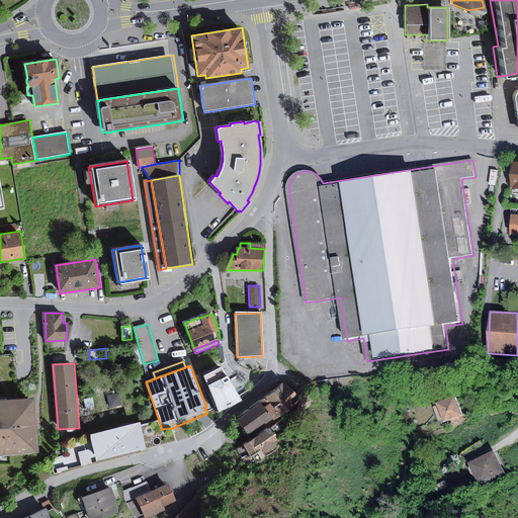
[(285,383),(262,402),(273,418),(275,421),(297,405),(301,408),(308,408),(312,404),(312,400),(309,398),(306,397),(303,399),(285,383)]
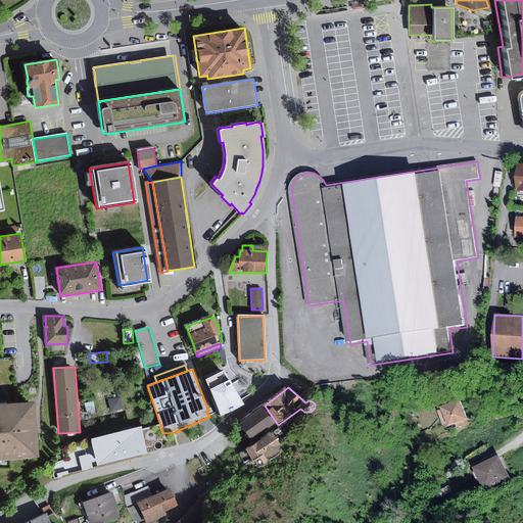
[(122,397),(109,400),(111,412),(124,409),(122,397)]
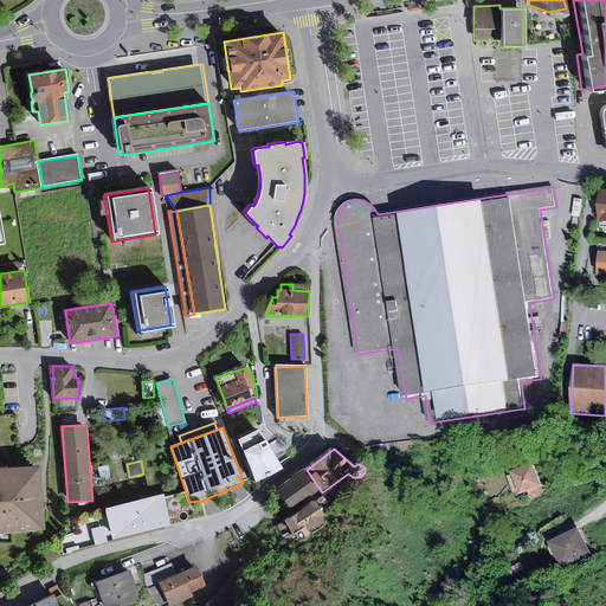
[(542,490),(532,462),(509,470),(517,494),(527,490),(528,495),(542,490)]
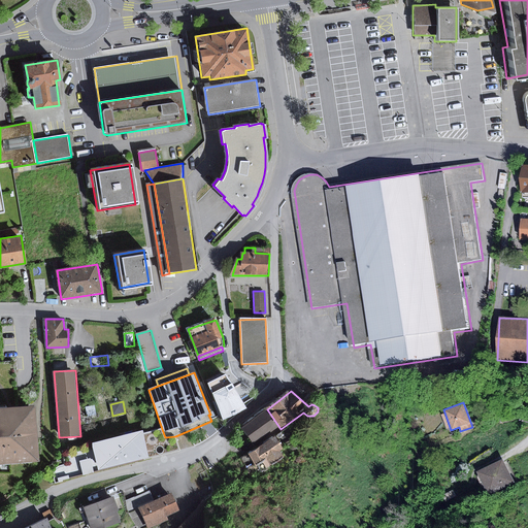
[(36,407),(0,409),(0,465),(40,462),(36,407)]
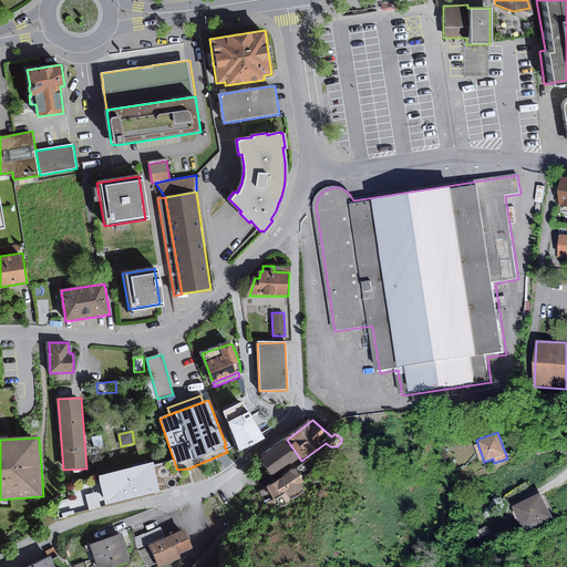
[(287,440),(261,461),(274,476),(299,457),(287,440)]
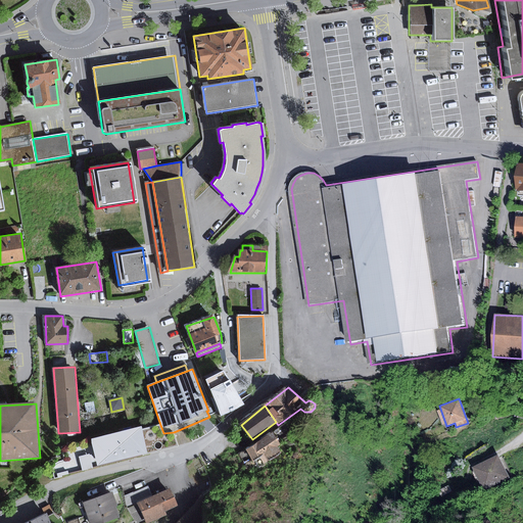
[(295,417),(273,433),(278,441),(300,424),(295,417)]
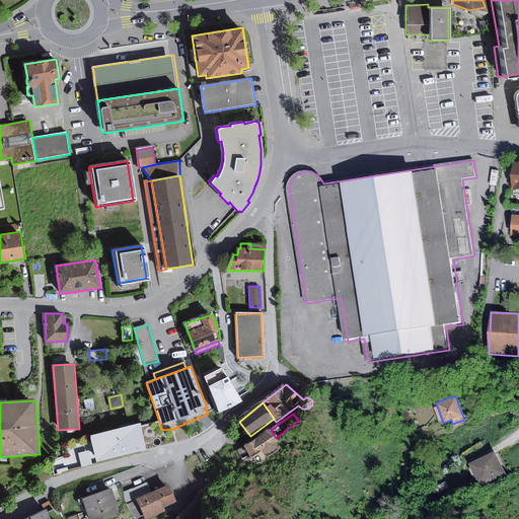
[(159,422),(60,445),(63,458),(51,461),(54,474),(177,443),(172,429),(162,430),(159,422)]
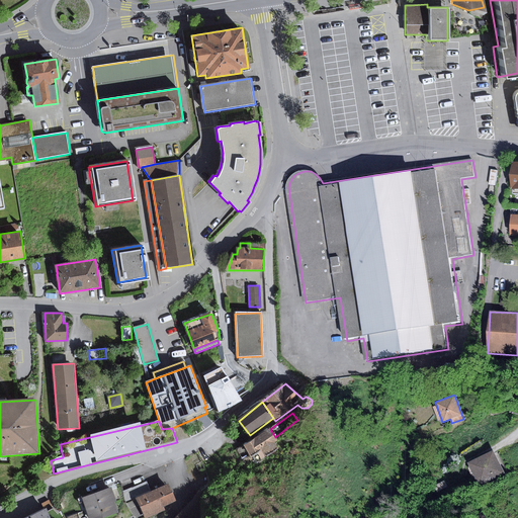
[(270,429),(244,445),(250,456),(244,460),(248,466),(276,449),(272,444),(278,441),(275,437),(270,429)]
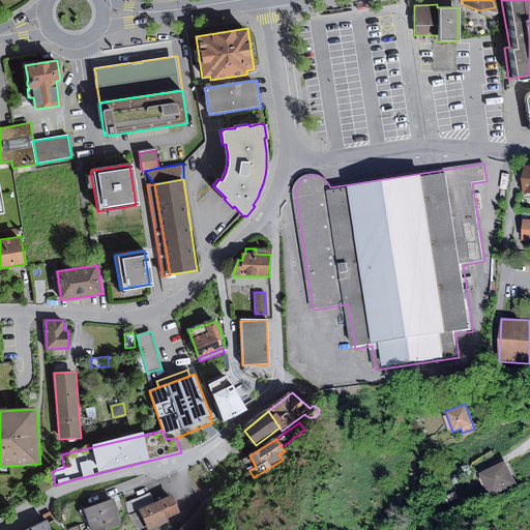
[(517,486),(504,461),(478,474),(491,498),(517,486)]
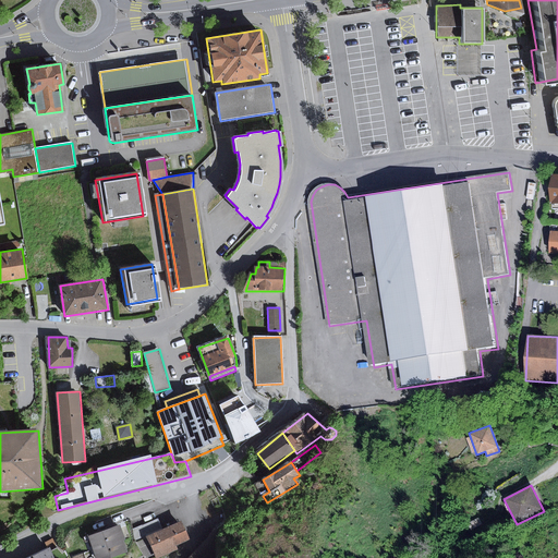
[(147,537),(164,530),(158,519),(134,529),(134,540),(136,543),(147,537)]
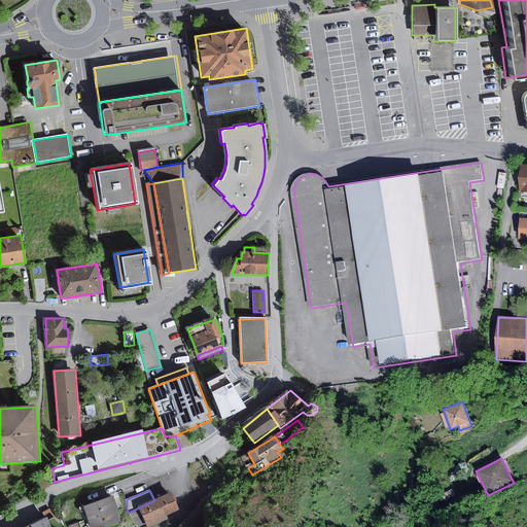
[(454,490),(443,495),(446,501),(456,496),(454,490)]
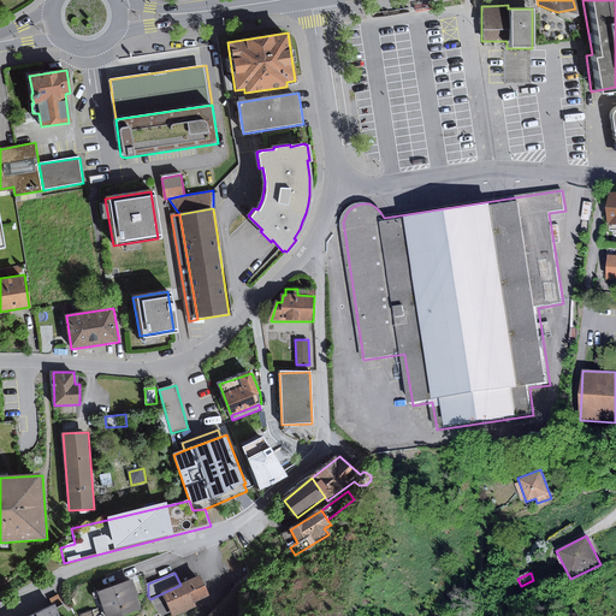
[(181,585),(163,593),(172,615),(177,615),(197,606),(195,603),(209,596),(201,576),(181,585)]
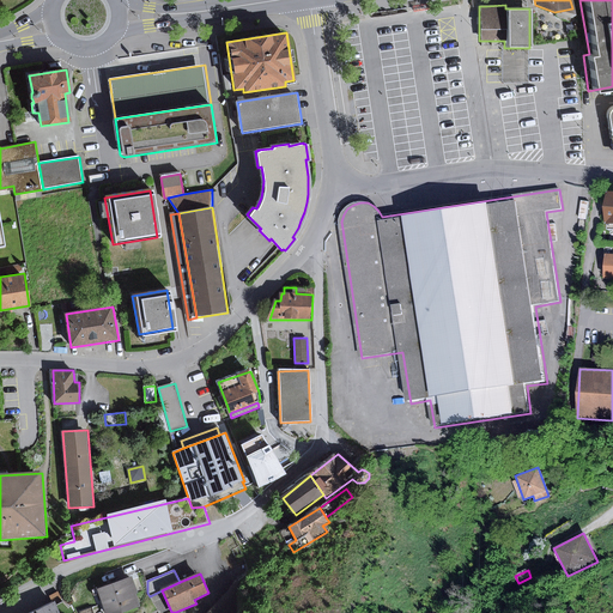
[(133,577),(97,589),(105,612),(121,612),(140,606),(137,594),(139,594),(133,577)]
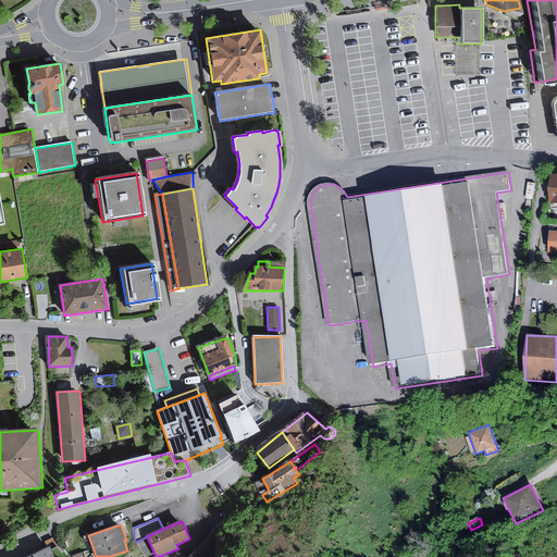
[(217,528),(189,556),(217,556),(220,532),(217,528)]
